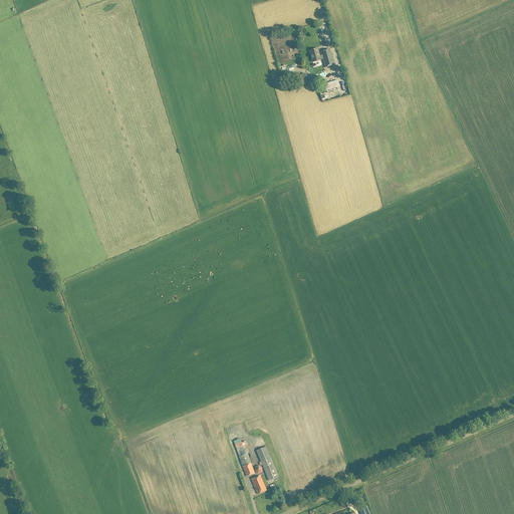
[(317,48),(309,50),(312,62),(320,60),(320,59),(322,59),(324,68),(334,65),(330,49),(320,52),(321,55),(319,55),(317,48)]
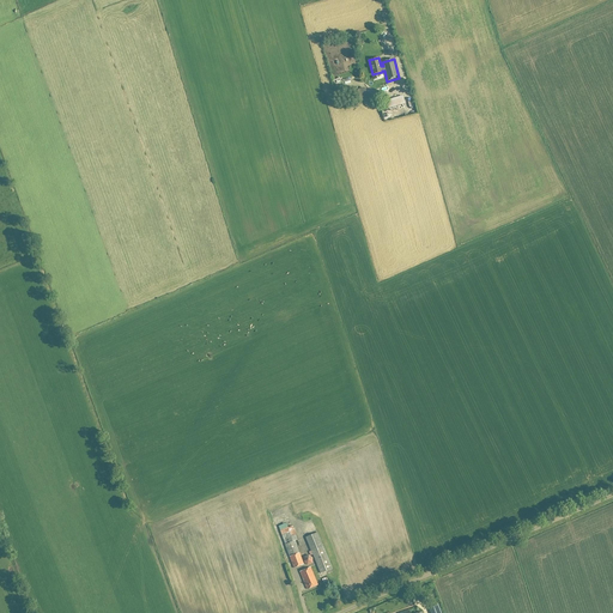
[(384,110),(405,104),(402,97),(382,102),(384,110)]
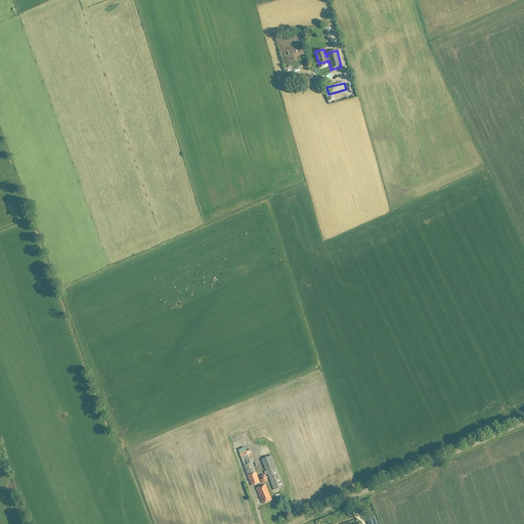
[(246,451),(245,447),(237,449),(247,476),(251,486),(259,483),(256,473),(252,463),(254,462),(250,450),(246,451)]
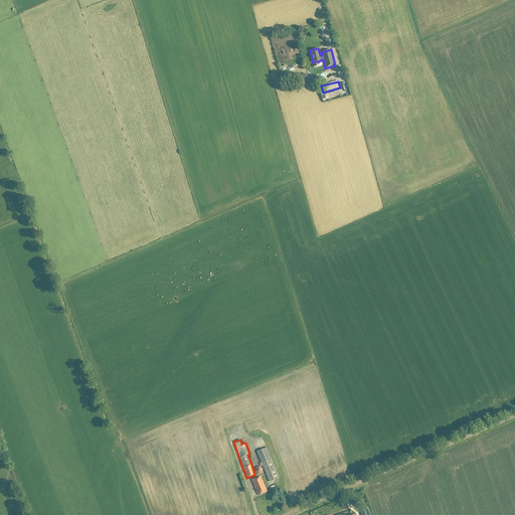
[(267,448),(256,452),(269,482),(279,478),(267,448)]
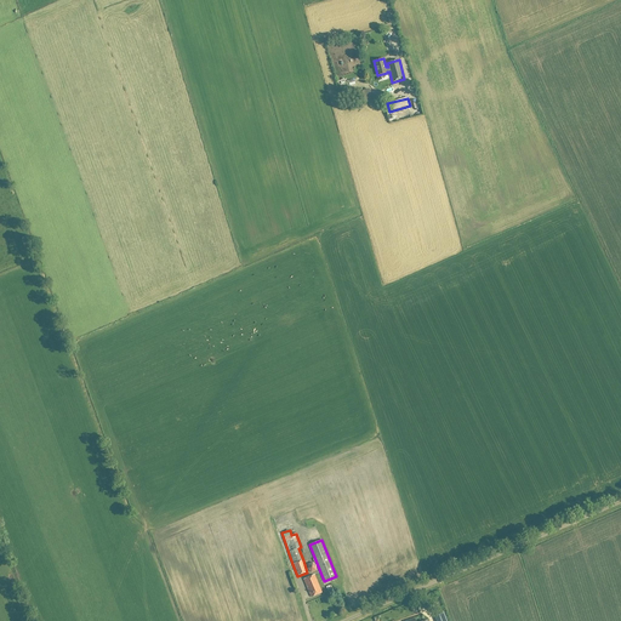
[(303,579),(311,597),(322,593),(314,575),(303,579)]
